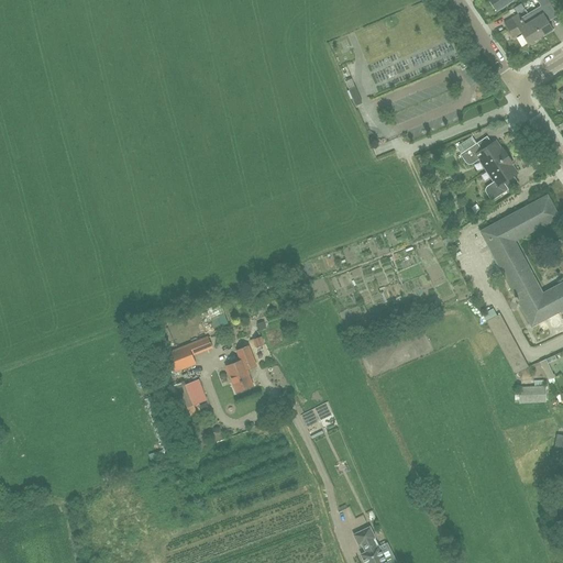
[(490,0),(498,10),(512,0),(490,0)]
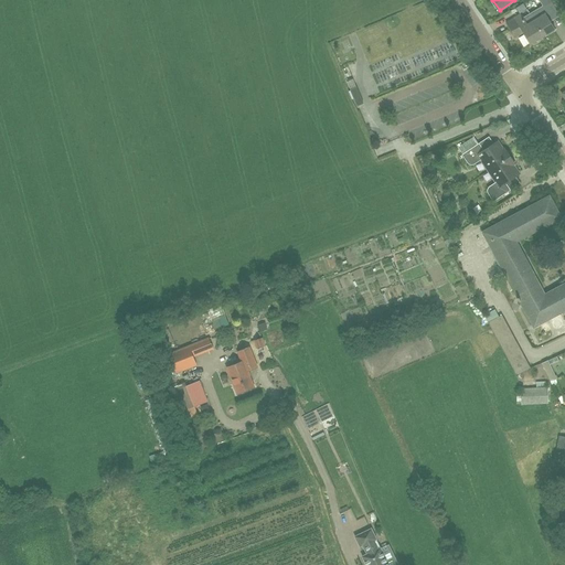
[(522,4),(514,10),(519,16),(525,11),(522,4)]
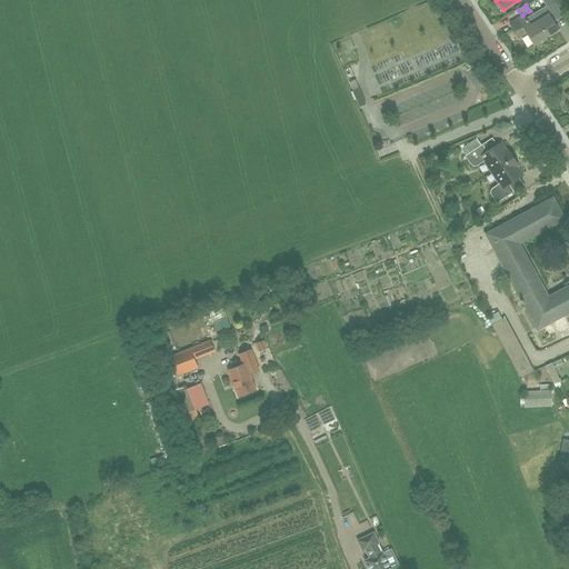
[(539,22),(548,37),(560,29),(550,13),(538,21),(539,22)]
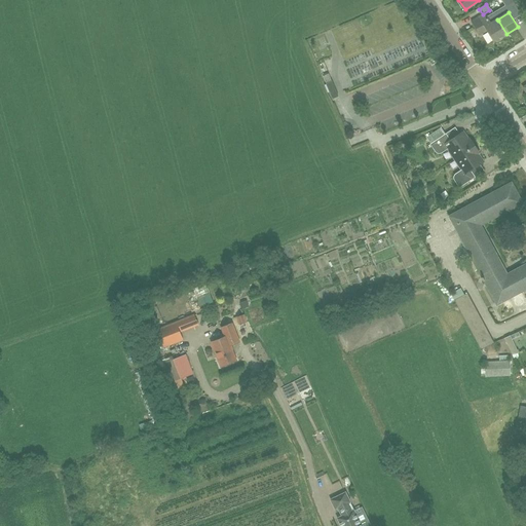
[(481,34),(488,30),(494,41),(496,40),(498,41),(502,38),(502,36),(506,34),(498,21),(493,24),(486,13),(476,20),(480,25),(476,27),(481,34)]
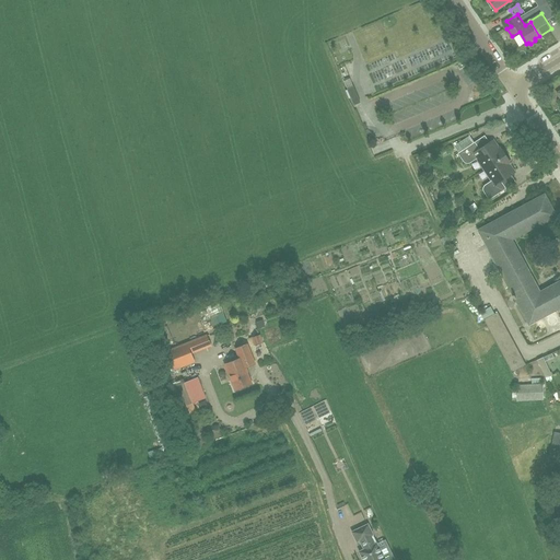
[(353,105),(360,103),(353,86),(347,90),(353,105)]
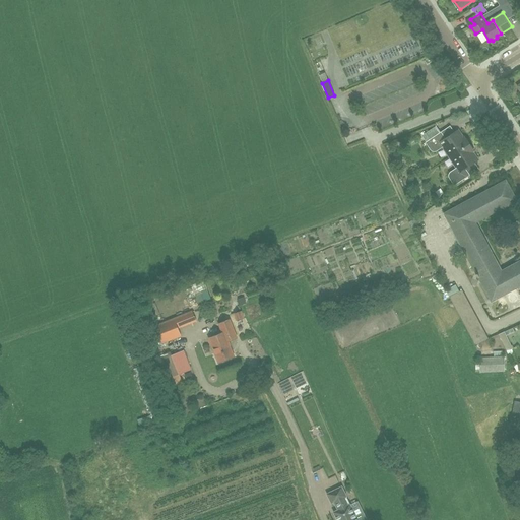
[(440,133),(426,142),(426,143),(430,150),(432,151),(433,152),(435,152),(437,151),(443,147),(450,157),(469,144),(464,137),(463,138),(458,130),(453,134),(446,138),(442,132),(440,133)]
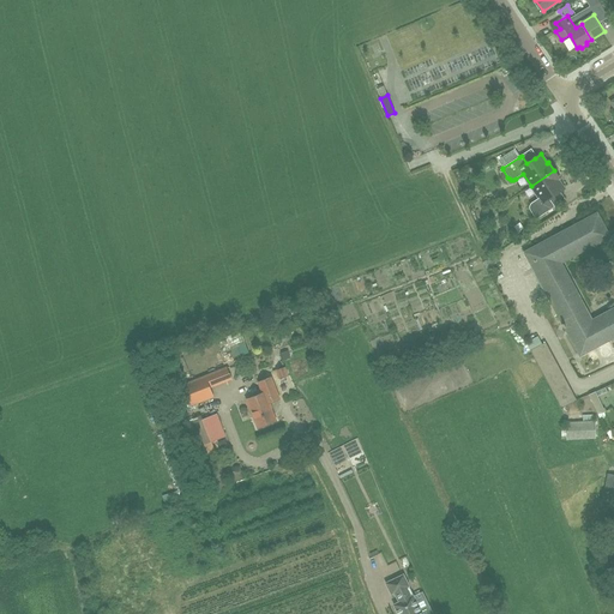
[(554,170),(531,186),(539,198),(534,202),(533,203),(531,203),(531,204),(530,205),(530,206),(530,208),(530,209),(530,210),(530,211),(531,211),(536,220),(555,206),(551,198),(558,193),(564,190),(558,180),(559,179),(554,170)]
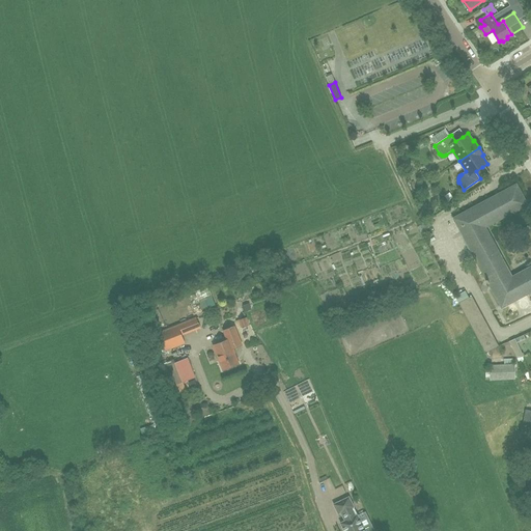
[(487,284),(488,283),(502,308),(530,291),(530,268),(512,278),(484,227),(527,204),(516,185),(498,195),(453,219),(472,253),(486,280),(485,280),(487,284)]
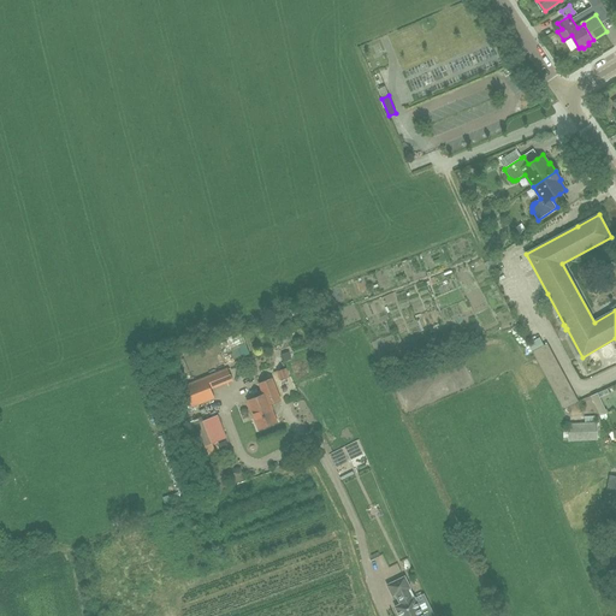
[(489,271),(501,264),(496,255),(484,262),(489,271)]
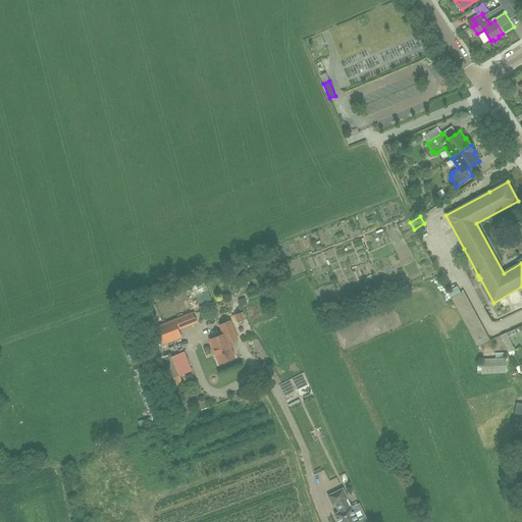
[(362,260),(370,256),(366,249),(358,253),(362,260)]
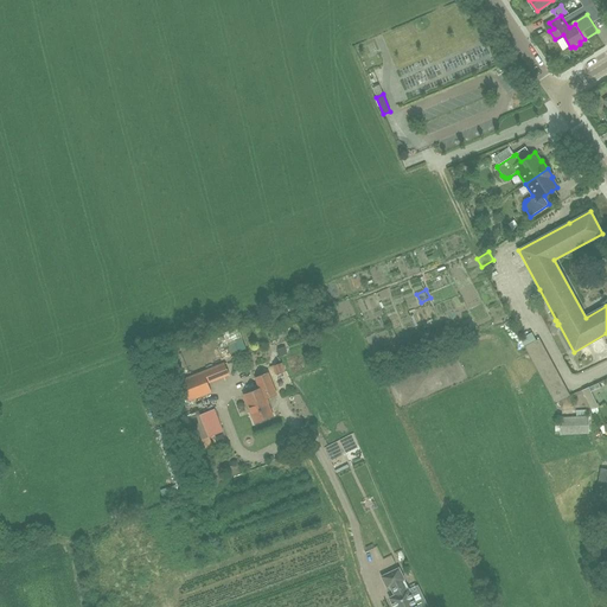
[(449,289),(435,293),(438,304),(453,299),(449,289)]
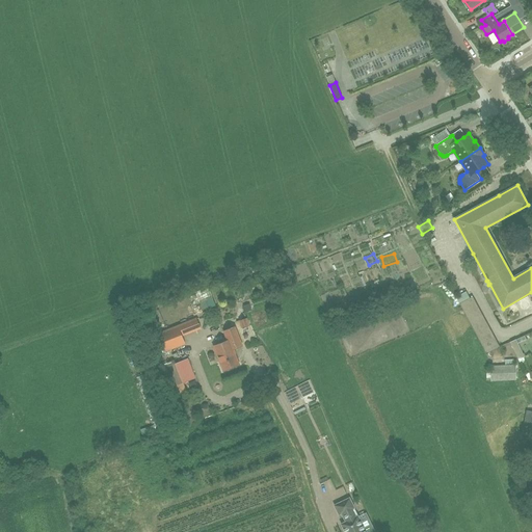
[(349,271),(345,263),(339,266),(342,274),(349,271)]
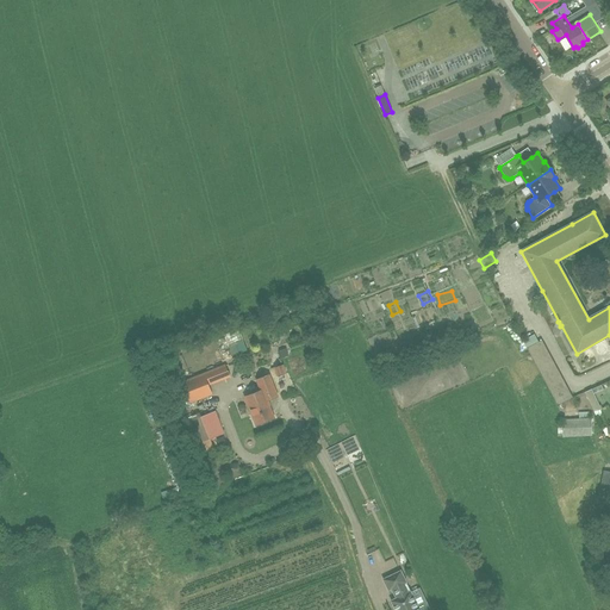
[(238,329),(224,335),(232,356),(247,350),(238,329)]
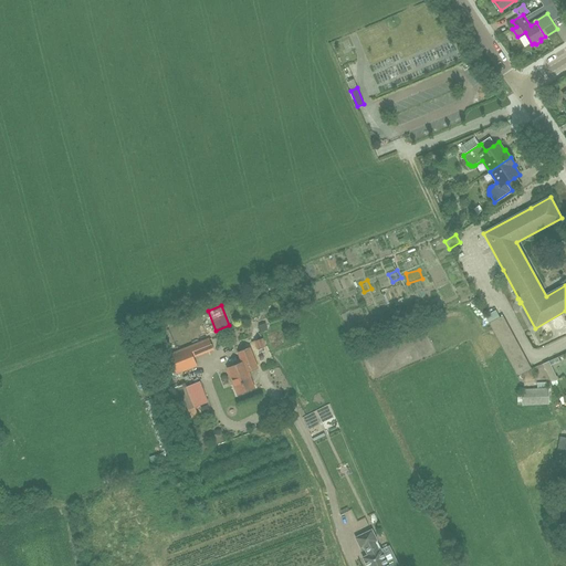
[(485,316),(489,323),(517,376),(532,369),(503,316),(499,318),(495,311),(485,316)]
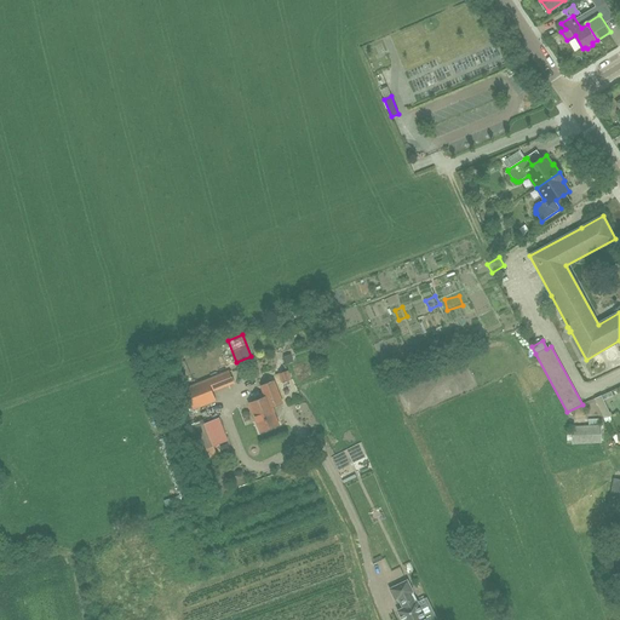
[(291,354),(283,356),(286,363),(294,361),(291,354)]
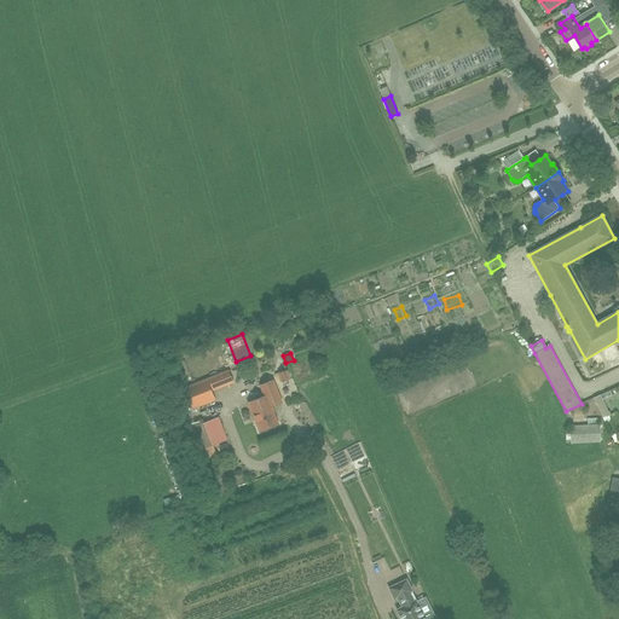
[(184,360),(179,363),(185,376),(190,374),(184,360)]
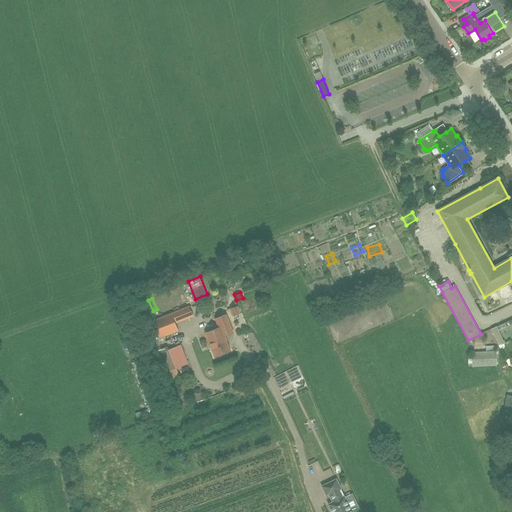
[(232,316),(240,314),(238,306),(229,309),(232,316)]
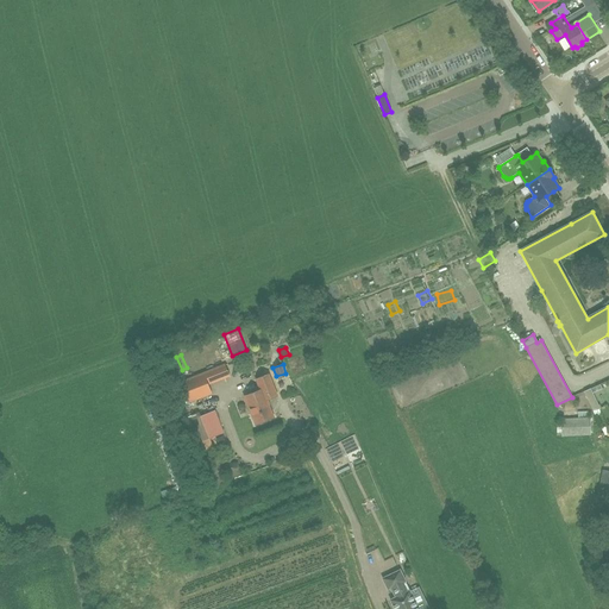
[(212,394),(208,384),(230,376),(225,365),(182,382),(189,402),(212,394)]
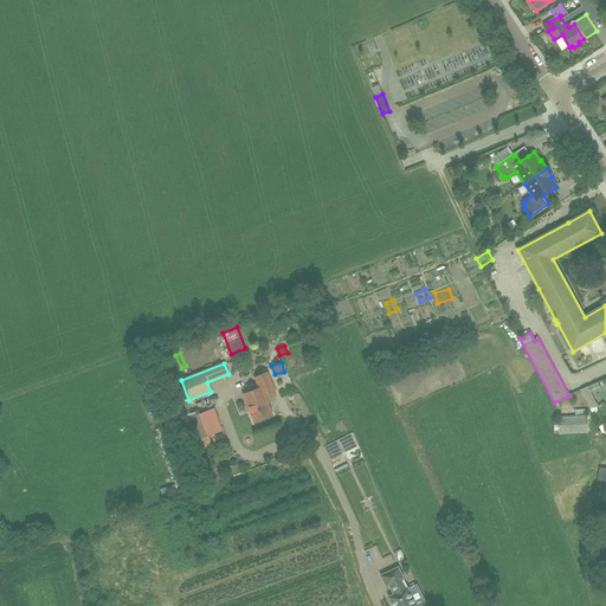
[(265,399),(276,394),(268,373),(255,378),(258,388),(243,394),(255,423),(272,416),(265,399)]
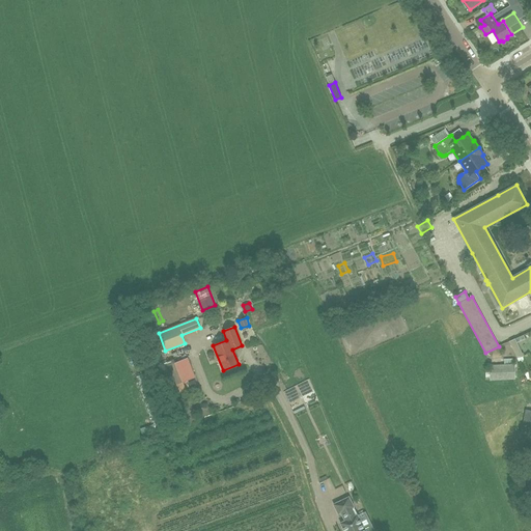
[(141,330),(132,334),(134,340),(143,336),(141,330)]
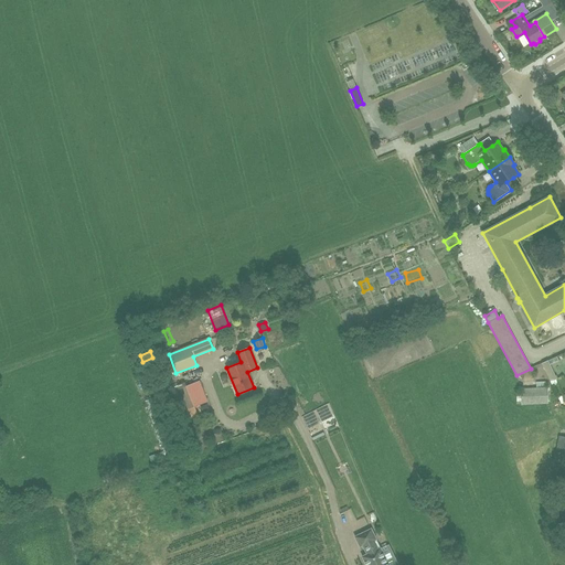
[(556,379),(547,360),(542,363),(553,386),(557,384),(555,380),(556,379)]
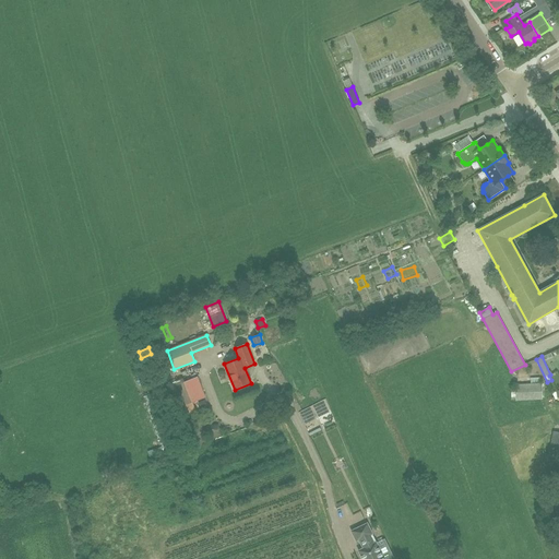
[(197,405),(195,402),(187,381),(186,377),(167,383),(178,412),(197,405)]
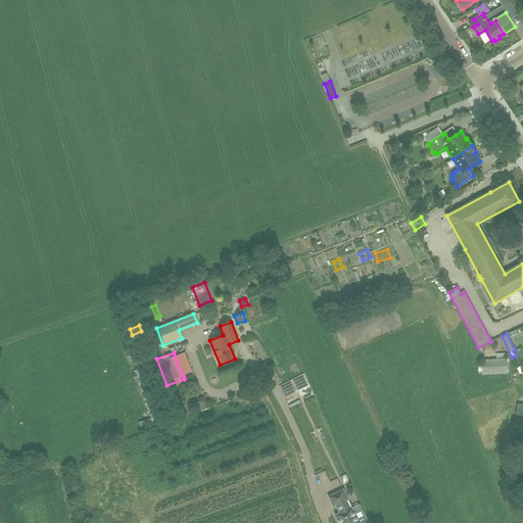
[(183,376),(192,373),(185,352),(175,357),(183,376)]
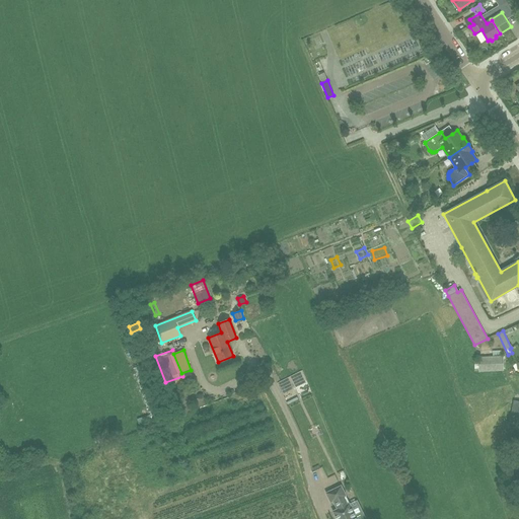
[(478,372),(504,371),(503,356),(478,357),(478,372)]
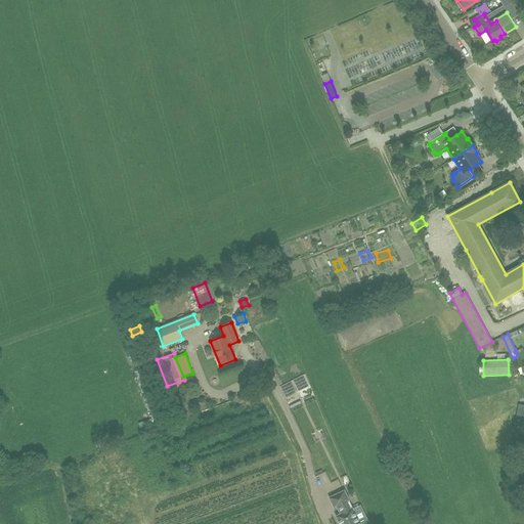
[(523,405),(518,404),(516,420),(514,426),(523,427),(523,405)]
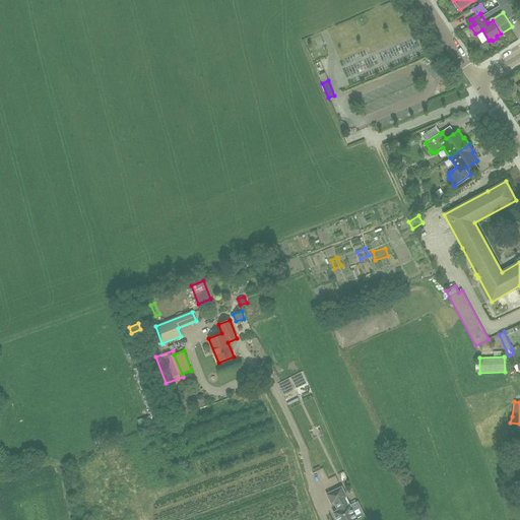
[(332,514),(335,519),(355,519),(349,506),(347,507),(343,499),(345,498),(340,489),(326,496),(330,505),(333,503),(337,511),(332,514)]
